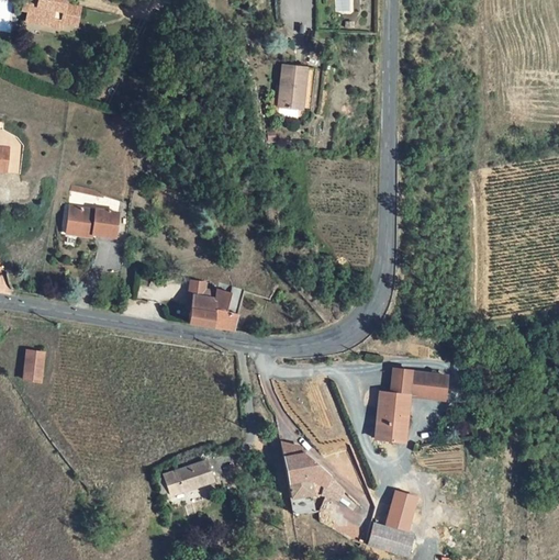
[(13,21),(29,24),(30,17),(31,0),(10,0),(9,10),(14,10),(13,21)]
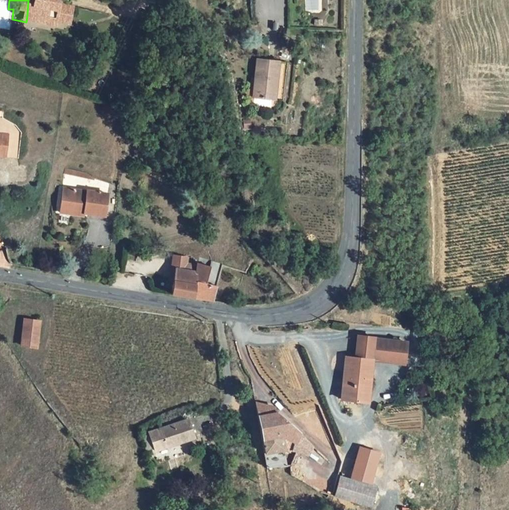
[(28,0),(27,15),(46,19),(45,21),(58,24),(61,7),(48,4),(48,0),(28,0)]
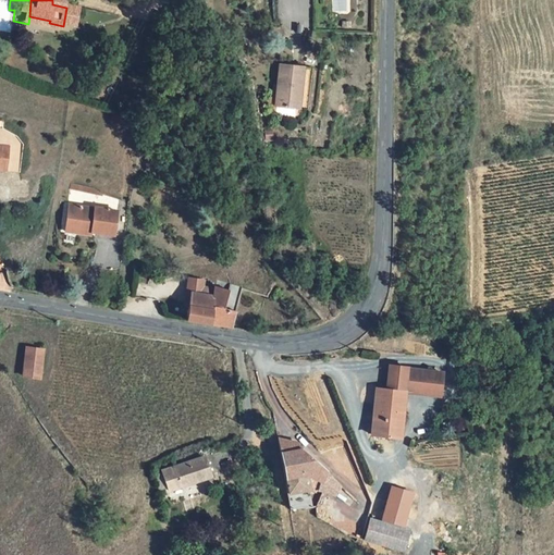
[(29,16),(28,24),(49,27),(49,23),(50,21),(29,16)]
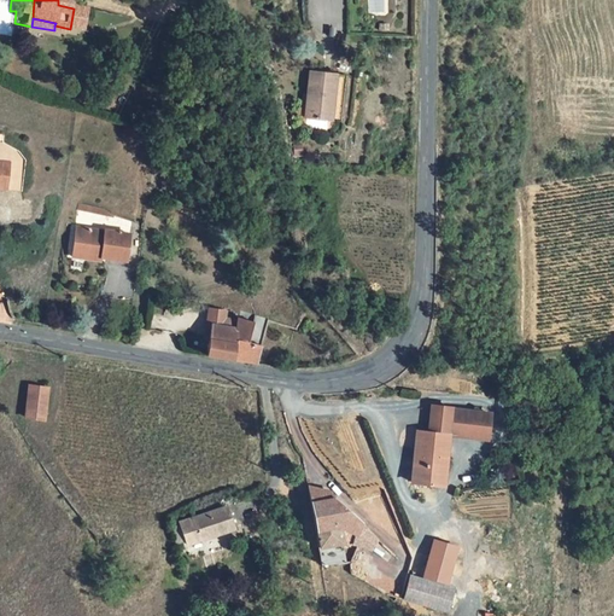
[(287,117),(321,123),(329,80),(293,74),(287,117)]
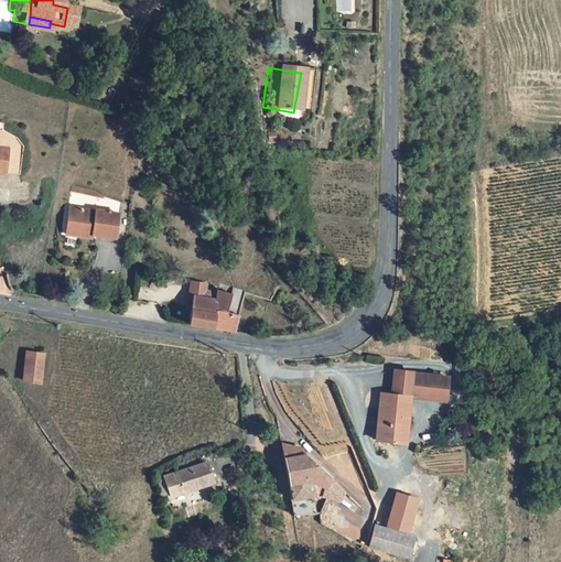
[(119,127),(121,117),(109,114),(107,112),(104,122),(119,127)]
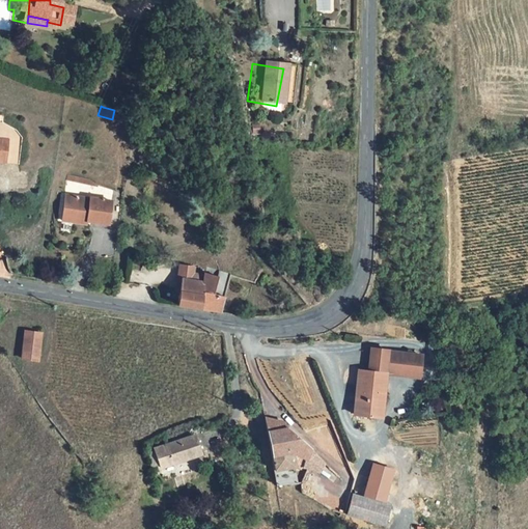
[(80,201),(54,198),(51,218),(76,222),(76,224),(96,227),(101,204),(80,201)]
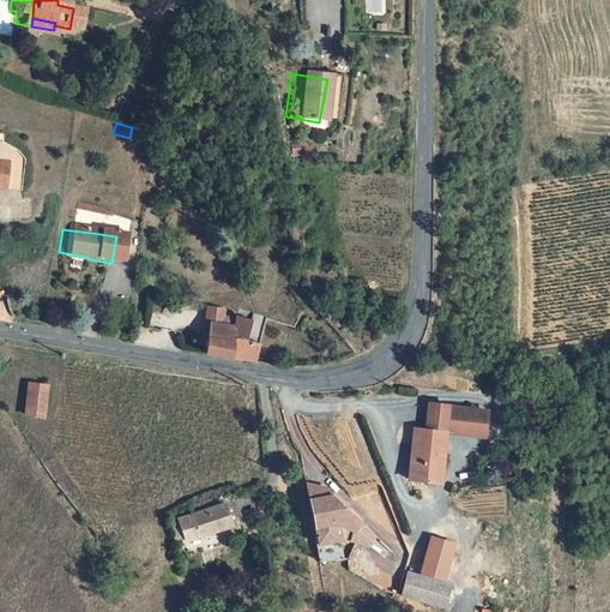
[(58,259),(86,263),(88,259),(88,257),(59,252),(58,259)]
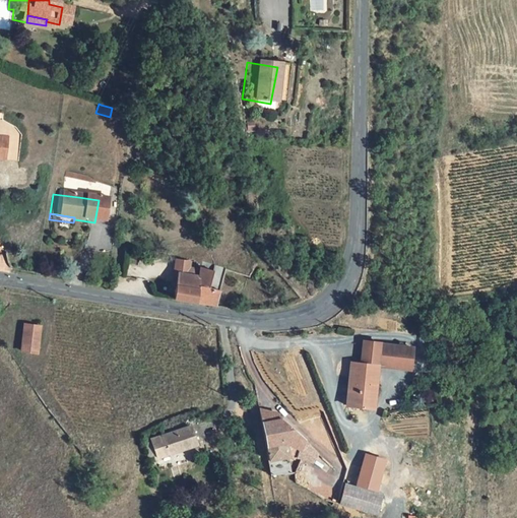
[(176,285),(179,285),(181,274),(196,277),(199,271),(193,269),(194,263),(180,260),(176,285)]
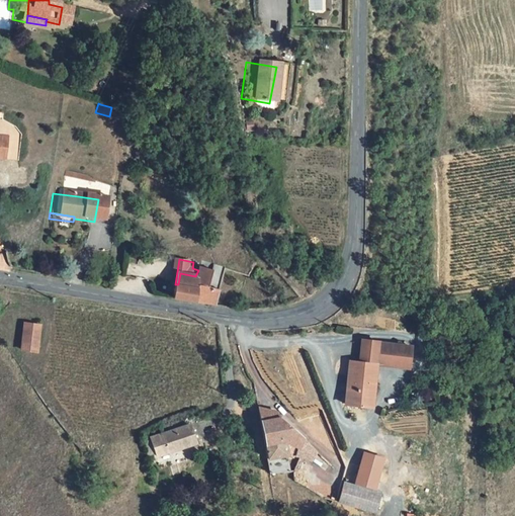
[(178,284),(175,298),(217,306),(228,267),(219,264),(218,270),(205,268),(204,271),(198,270),(195,276),(180,273),(178,284)]
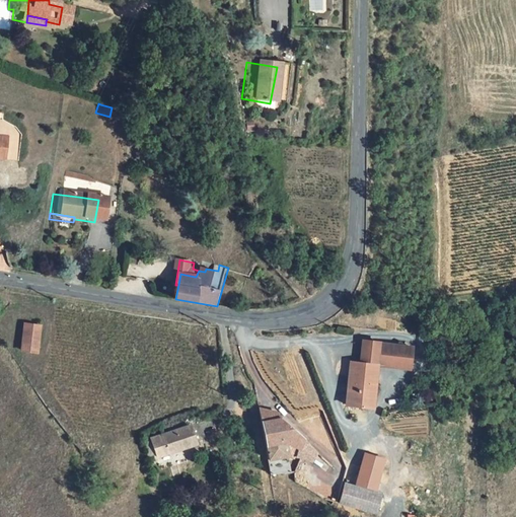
[(39,353),(43,326),(26,324),(22,350),(39,353)]
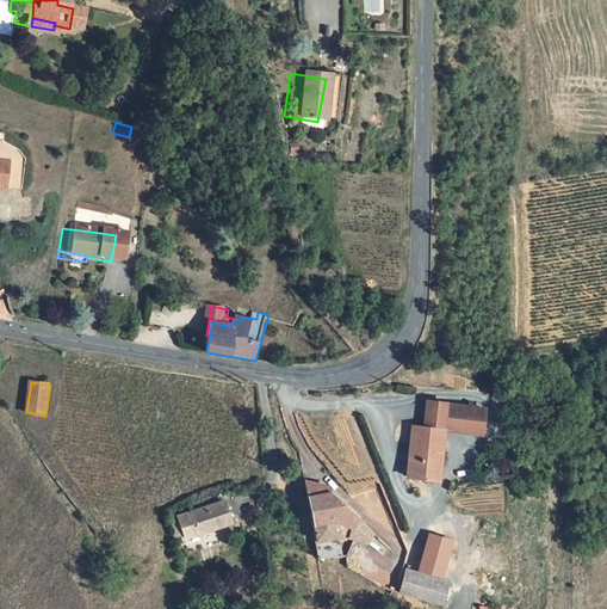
[(417,424),(409,474),(439,479),(443,461),(439,460),(444,429),(485,436),(490,410),(432,399),(428,425),(417,424)]
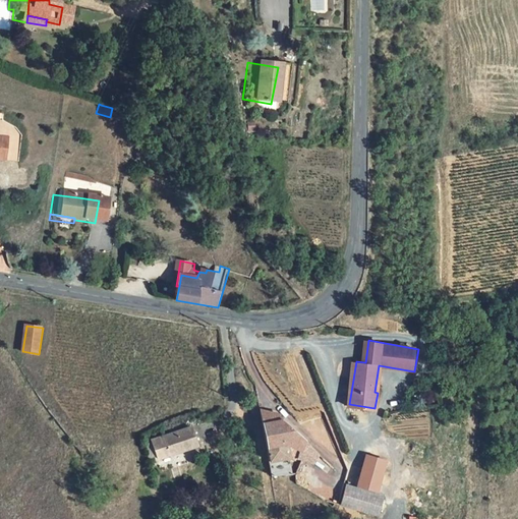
[(282,416),(260,408),(262,419),(282,416)]
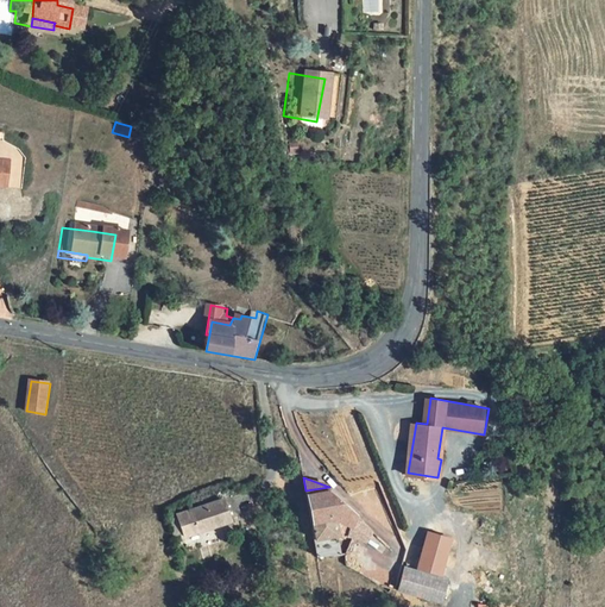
[(355,530),(357,526),(363,512),(329,487),(306,490),(315,536),(355,530)]
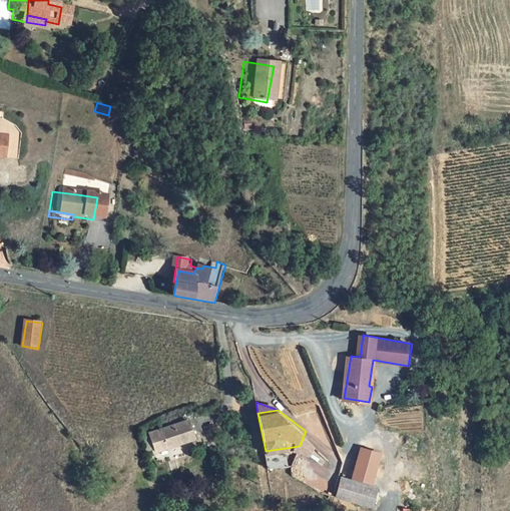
[(150,429),(154,447),(194,437),(189,419),(150,429)]
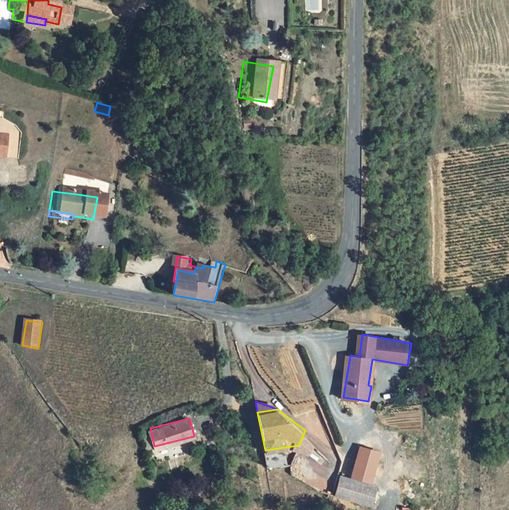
[(307,453),(316,446),(305,430),(300,442),(307,453)]
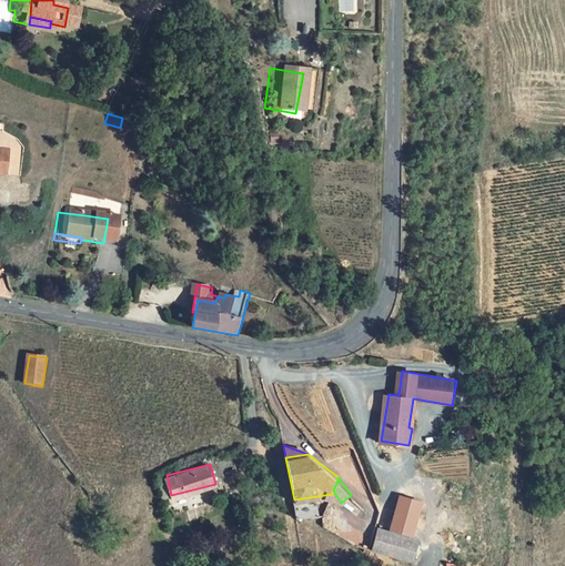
[(409,559),(414,537),(373,527),(367,549),(409,559)]
